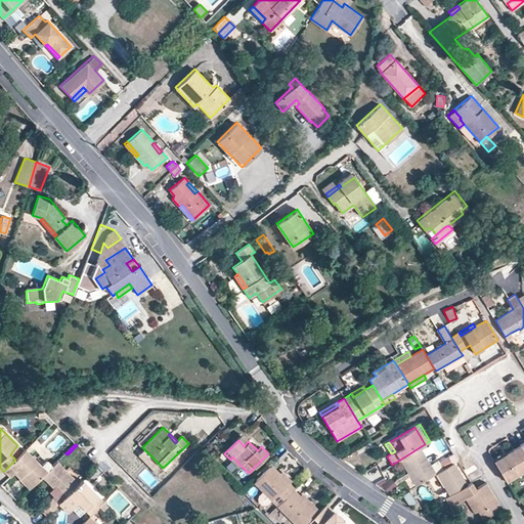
[(493,462),(506,481),(523,469),(523,450),(520,445),(505,455),(493,462)]
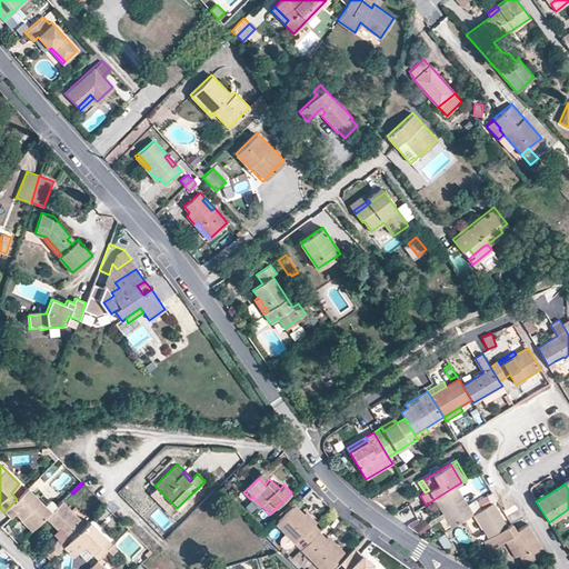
[(435,499),(452,527),(473,515),(456,486),(435,499)]
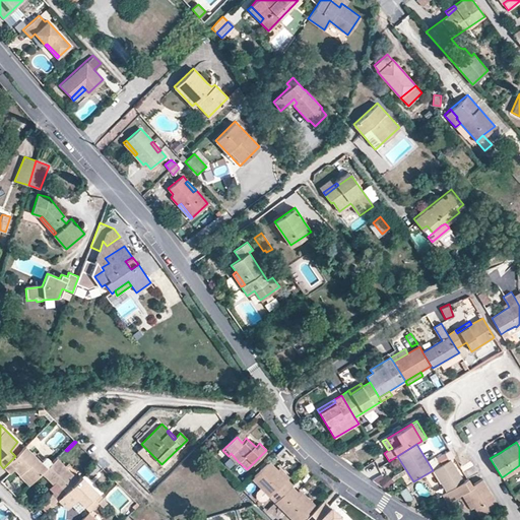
[(15,456),(4,467),(10,473),(14,469),(19,474),(22,471),(33,481),(42,473),(47,468),(41,462),(25,446),(15,456)]
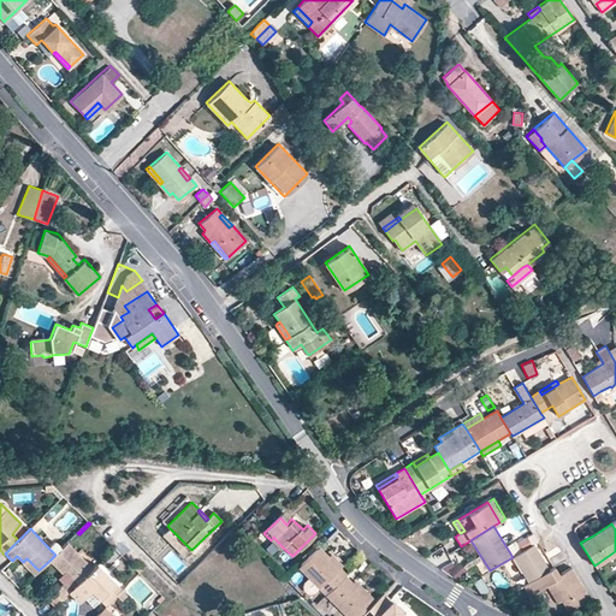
[(191,550),(170,528),(163,535),(184,557),(191,550)]
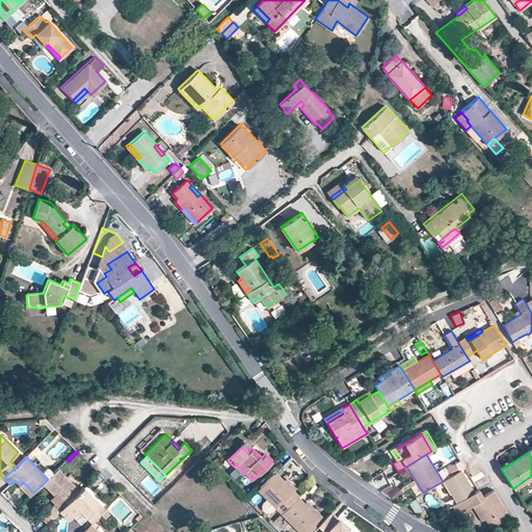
[(500,466),(501,469),(512,462),(510,459),(500,466)]
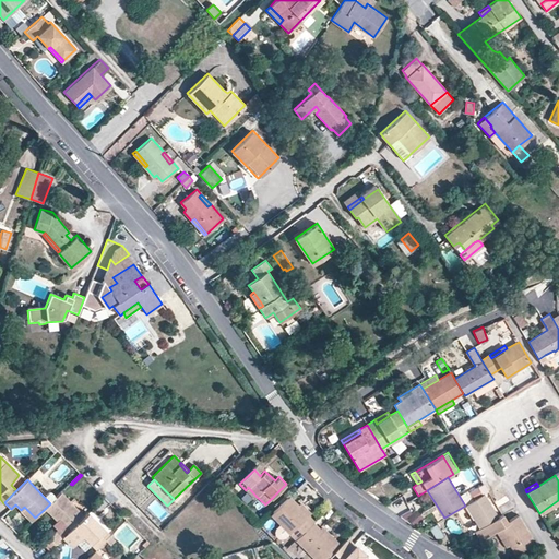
[(254,499),(257,497),(248,487),(246,490),(254,499)]
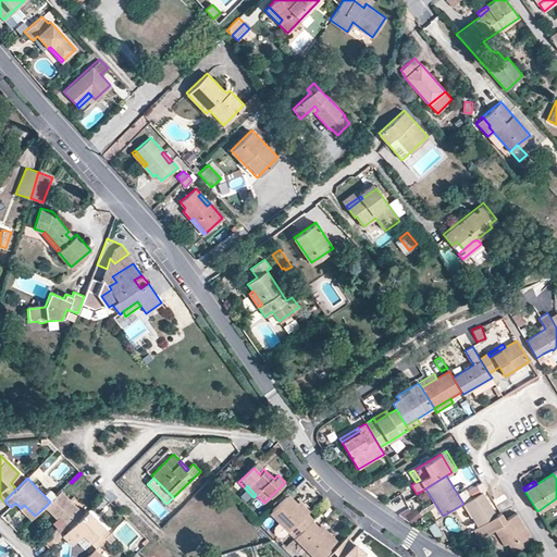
[(460,499),(469,496),(466,487),(457,492),(460,499)]
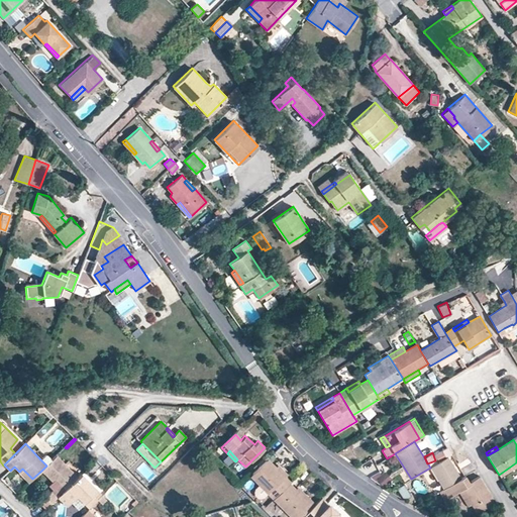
[(40,459),(46,466),(52,460),(45,454),(40,459)]
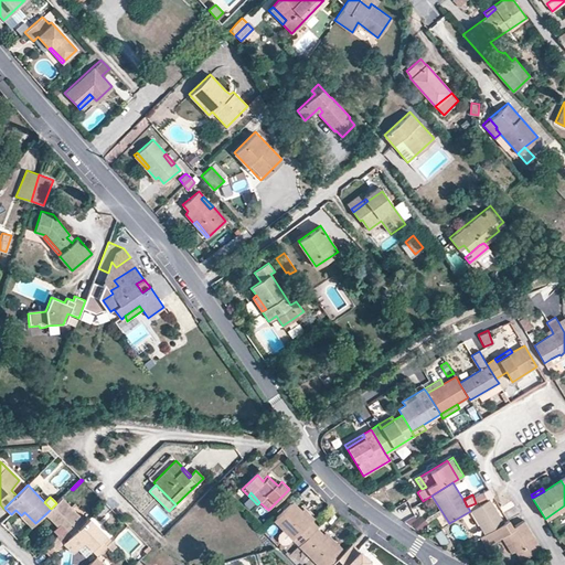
[(71,536),(86,521),(62,498),(56,503),(51,509),(45,514),(57,526),(60,524),(71,536)]
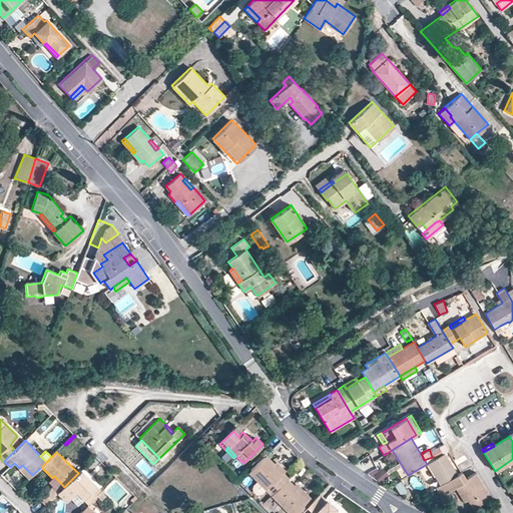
[(427,463),(440,485),(457,475),(444,453),(427,463)]
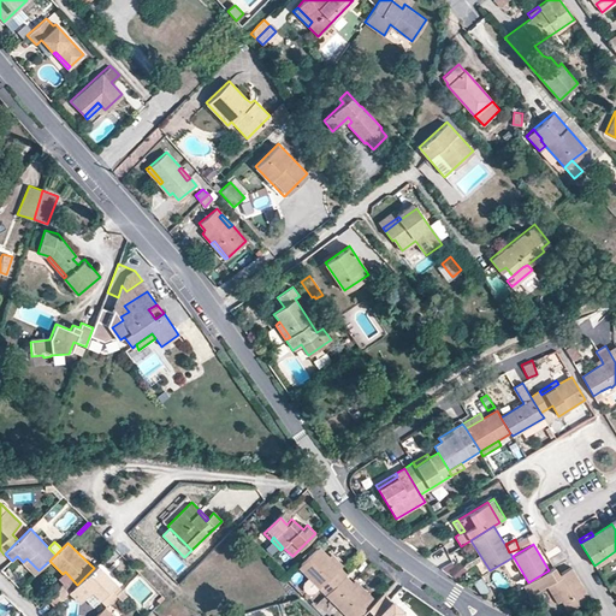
[(319,546),(298,567),(326,594),(345,575),(347,574),(339,568),(329,556),(319,546)]
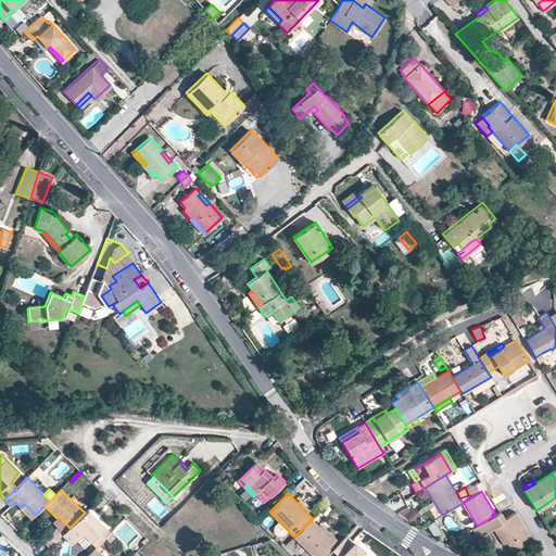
[(299,498),(297,502),(306,513),(310,509),(299,498)]
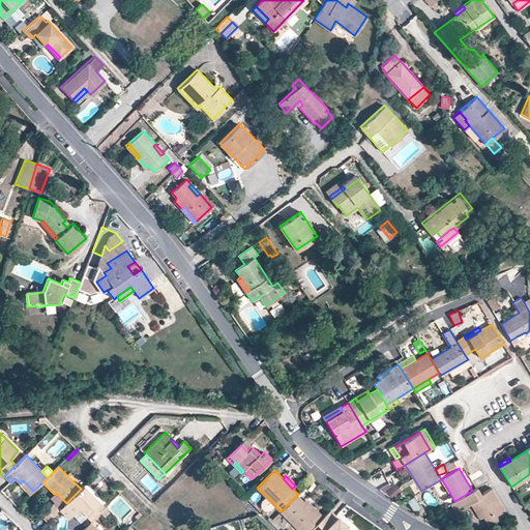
[(19,484),(29,495),(33,491),(23,480),(20,483),(19,484)]
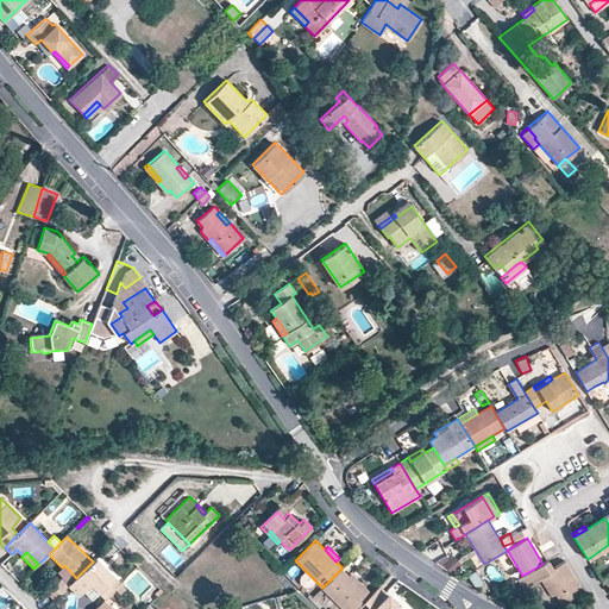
[(96,557),(105,566),(107,563),(100,554),(96,557)]
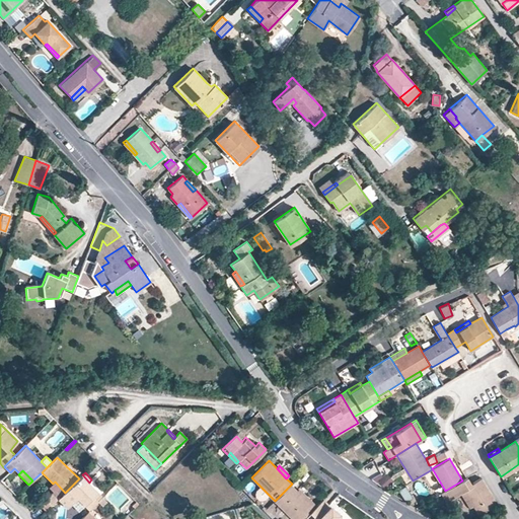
[(387,487),(392,479),(382,472),(377,479),(387,487)]
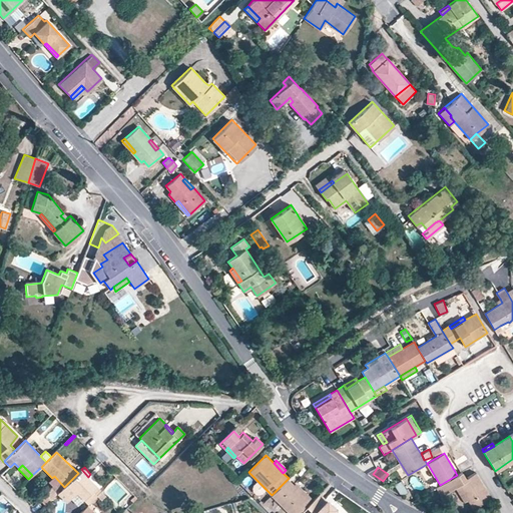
[(88,504),(97,495),(92,490),(96,485),(88,477),(81,469),(78,473),(64,487),(61,490),(69,498),(76,492),(84,499),(88,504)]
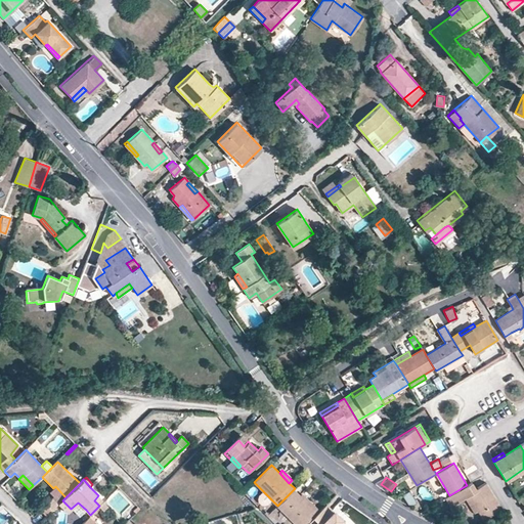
[(483,520),(501,509),(486,482),(475,488),(471,482),(467,485),(449,495),(445,497),(450,506),(465,498),(469,495),(478,511),(483,520)]
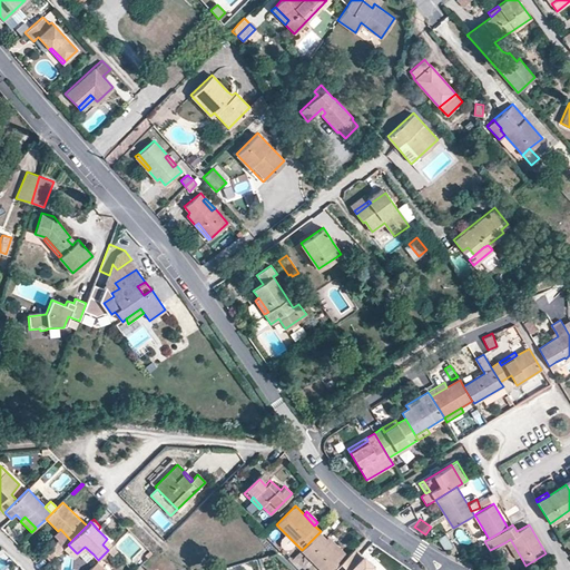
[(57,541),(64,548),(68,544),(71,541),(60,529),(58,531),(53,534),(58,540),(57,541)]
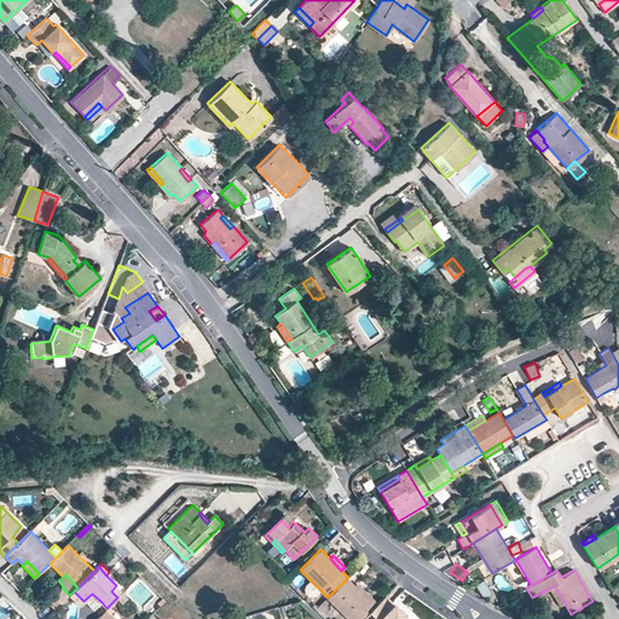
[(328,597),(348,618),(362,618),(375,607),(353,585),(347,578),(328,597)]
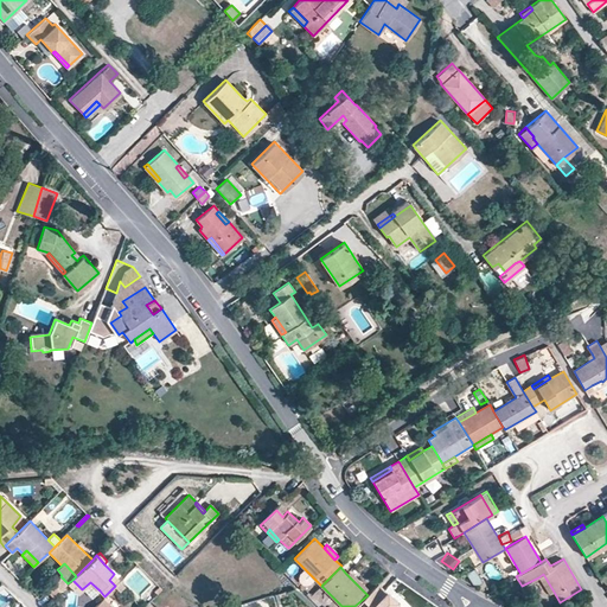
[(346,574),(368,595),(371,592),(350,570),(346,574)]
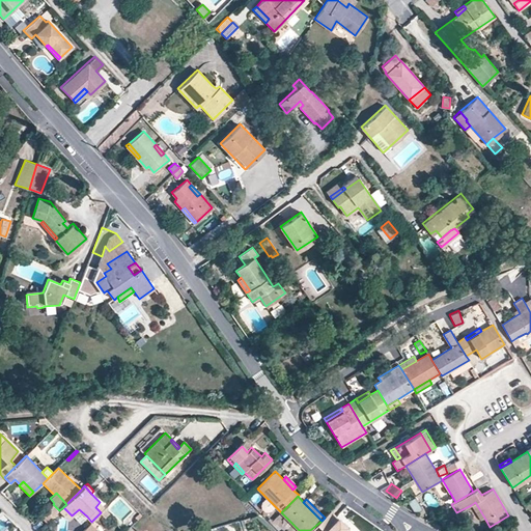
[(480,520),(484,518),(475,502),(471,505),(480,520)]
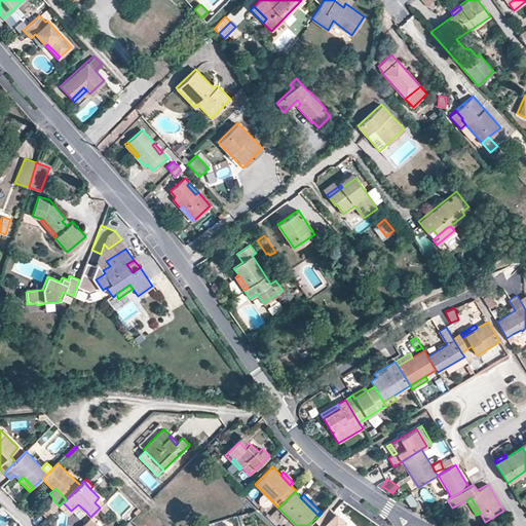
[(39,512),(45,519),(59,505),(52,499),(39,512)]
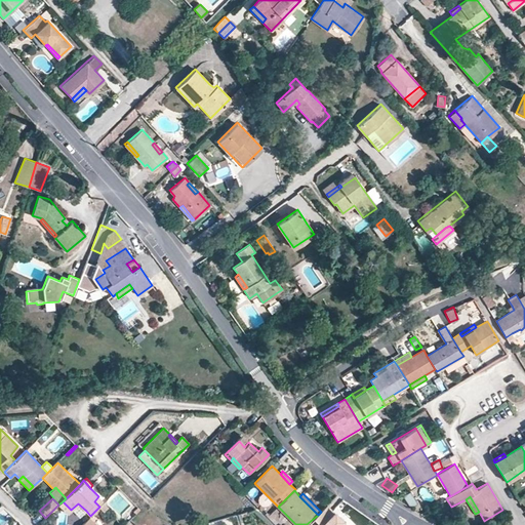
[(67,514),(71,510),(63,501),(58,505),(67,514)]
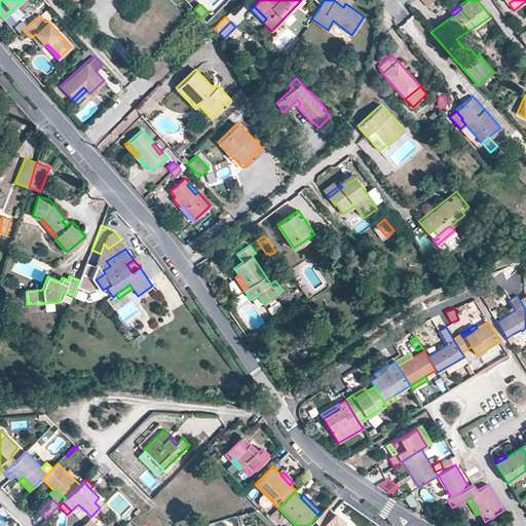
[(79,518),(86,512),(78,504),(71,511),(79,518)]
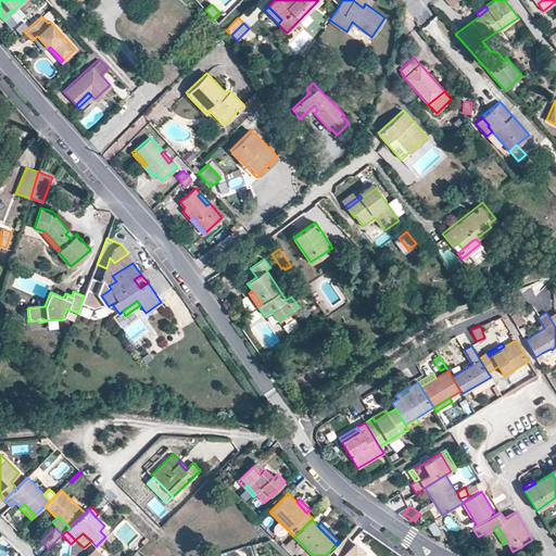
[(325,555),(368,555),(346,534),(340,542),(337,545),(325,555)]
